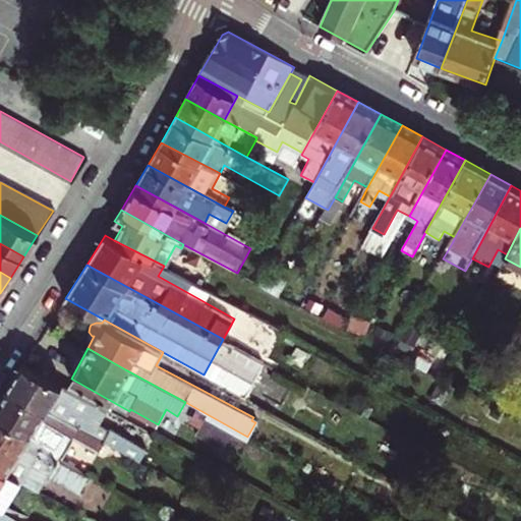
[(23,363),(8,387),(103,439),(142,460),(148,450),(101,424),(109,409),(23,363)]
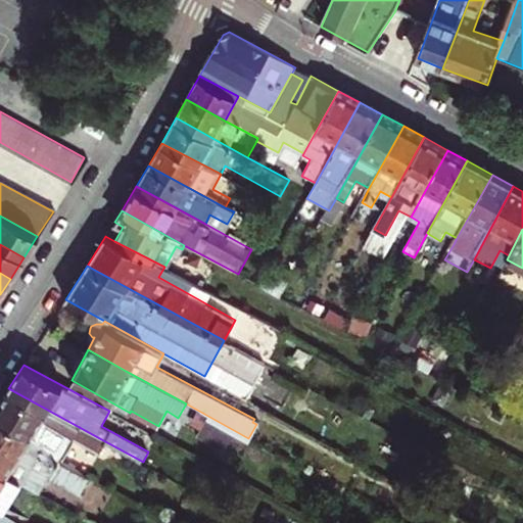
[(85,474),(103,440),(8,388),(0,399),(0,417),(26,432),(58,459),(85,474)]
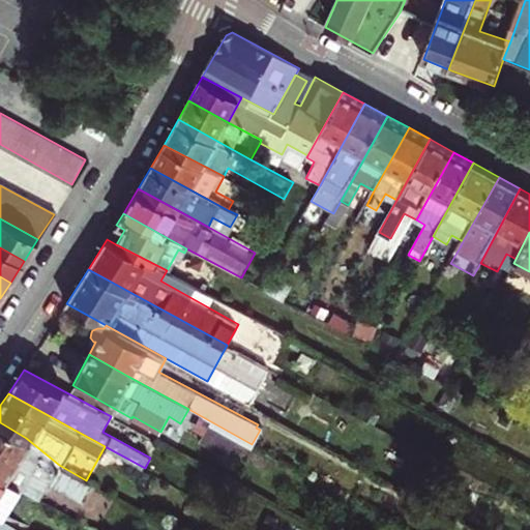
[(76,499),(86,480),(59,465),(26,438),(0,422),(0,473),(5,476),(39,496),(48,483),(76,499)]
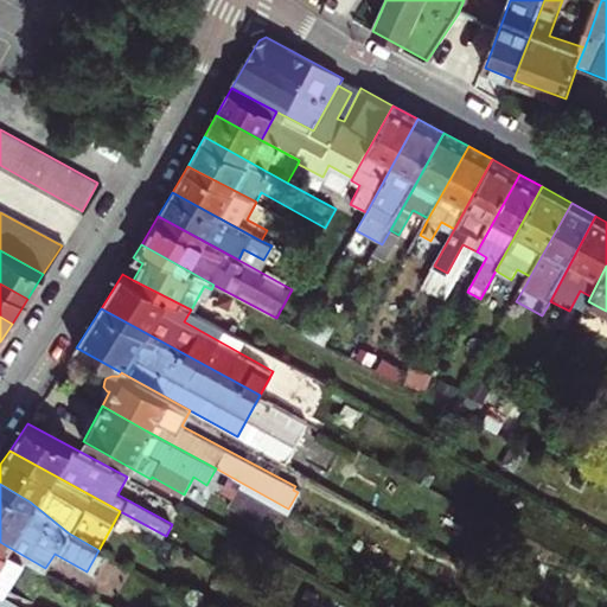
[(19,606),(23,602),(0,588),(0,606),(19,606)]
